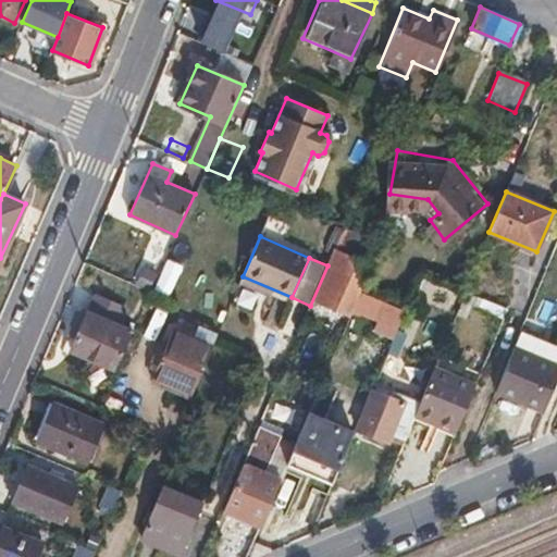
[(170,294),(177,264),(164,260),(161,272),(145,268),(139,285),(170,294)]
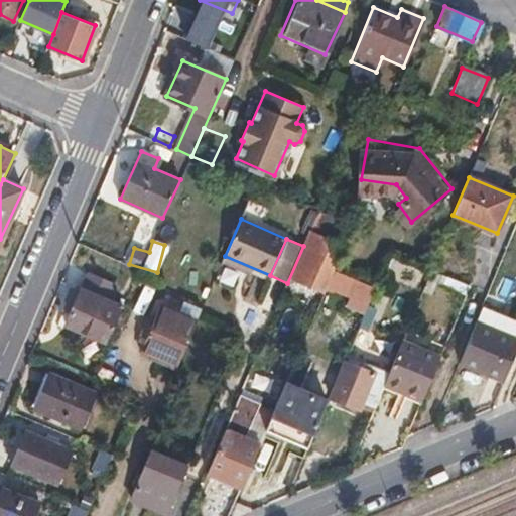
[(308,245),(294,279),(319,289),(334,256),(308,245)]
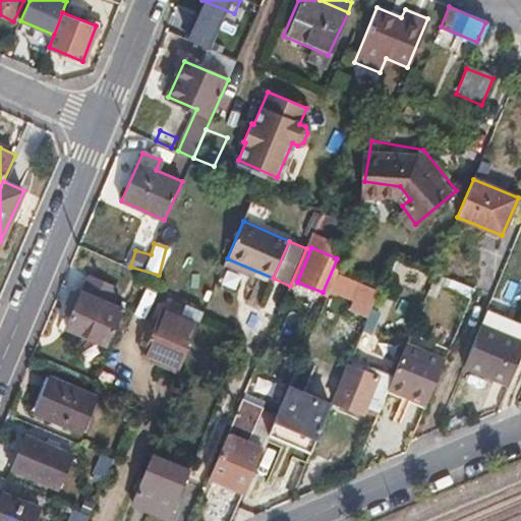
[(387,279),(410,284),(415,267),(392,261),(387,279)]
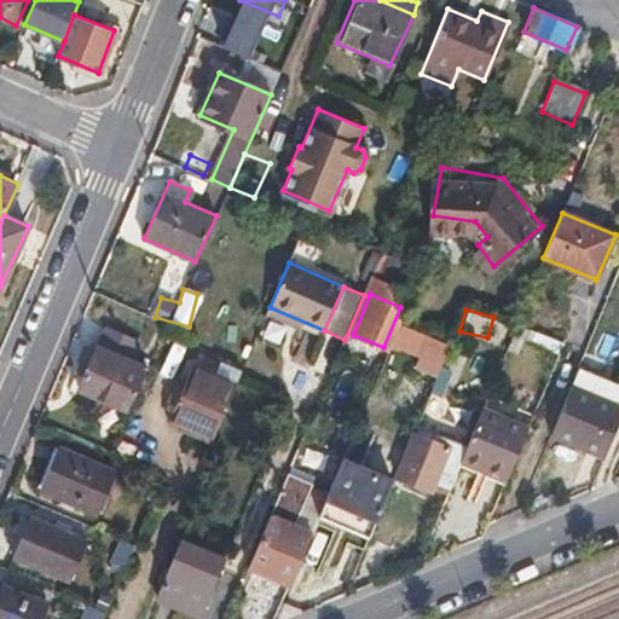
[(397,348),(438,368),(447,347),(408,328),(397,348)]
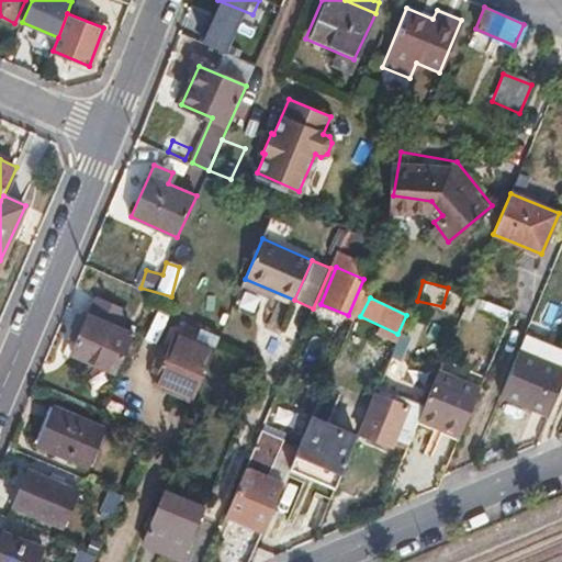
[(71,350),(117,371),(134,335),(123,330),(131,314),(102,301),(94,317),(88,315),(71,350)]
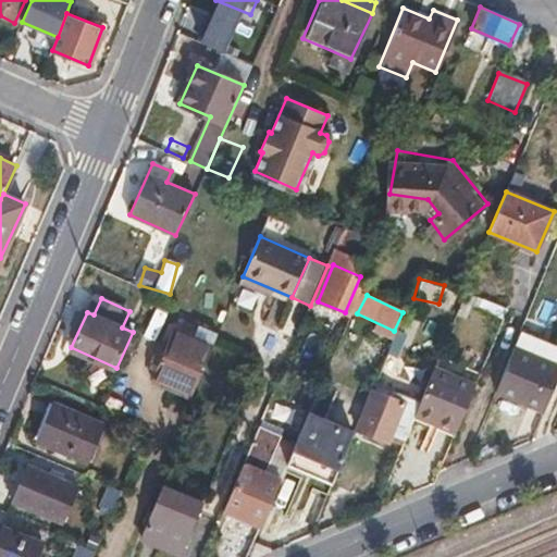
[(153,378),(193,396),(213,347),(174,331),(153,378)]
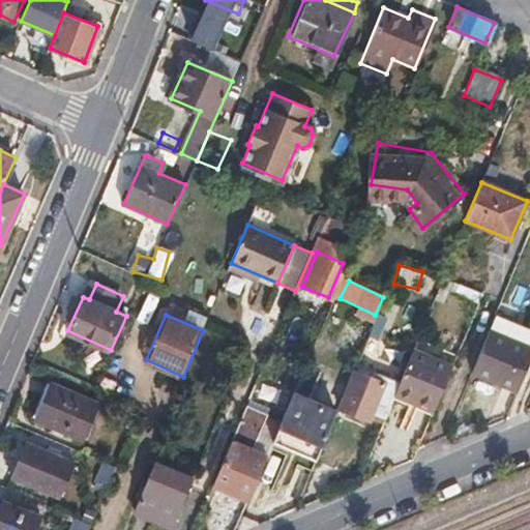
[(529,330),(496,317),(472,373),(519,391),(529,362),(529,330)]
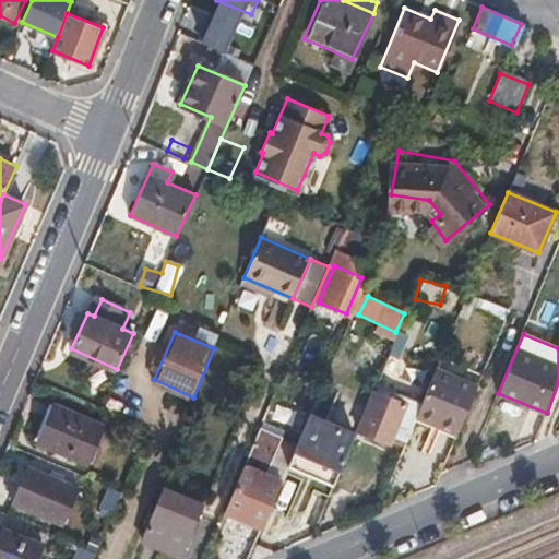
[(406,348),(394,344),(388,357),(400,361),(406,348)]
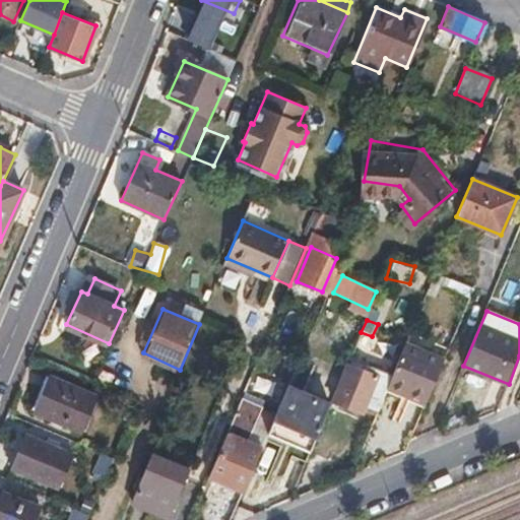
[(388,385),(426,401),(444,359),(405,342),(391,375),(388,385)]
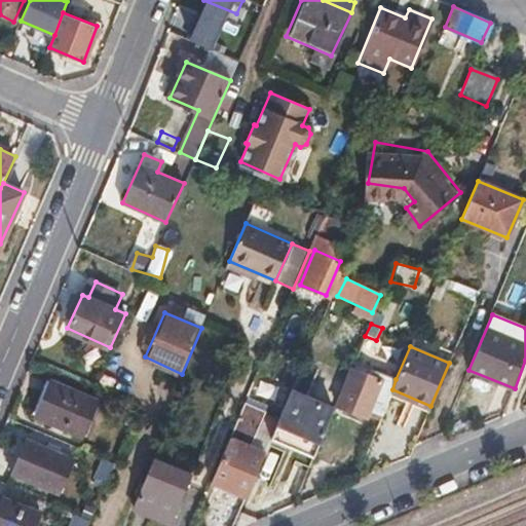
[(372,409),(382,413),(392,389),(396,379),(370,368),(369,373),(352,366),(337,404),(369,417),(372,409)]
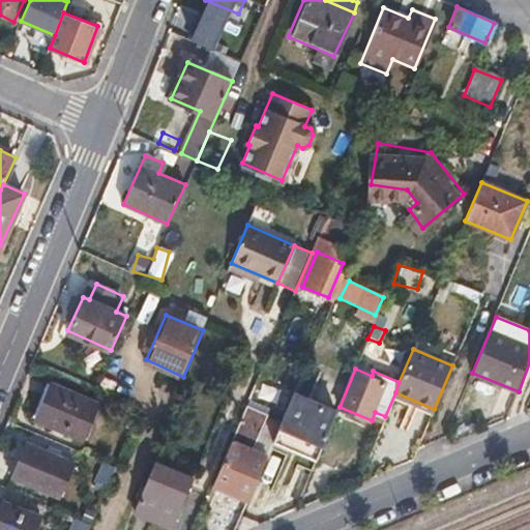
[(53,383),(38,420),(83,439),(98,403),(53,383)]
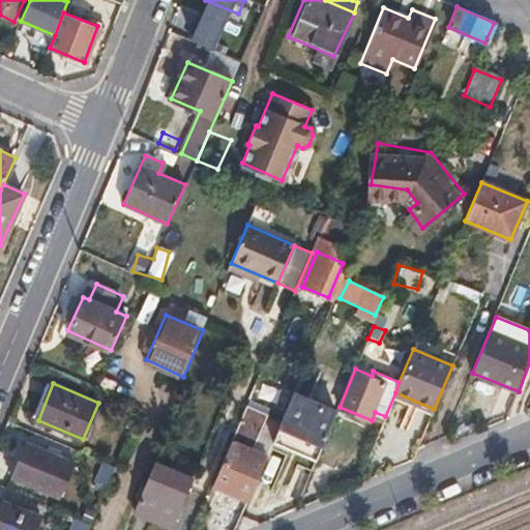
[(262,384),(257,399),(276,406),(281,391),(262,384)]
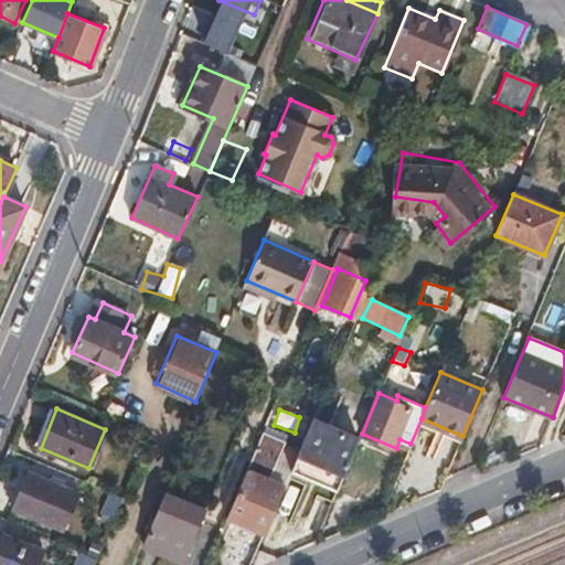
[(292,467),(340,487),(361,436),(313,417),(292,467)]
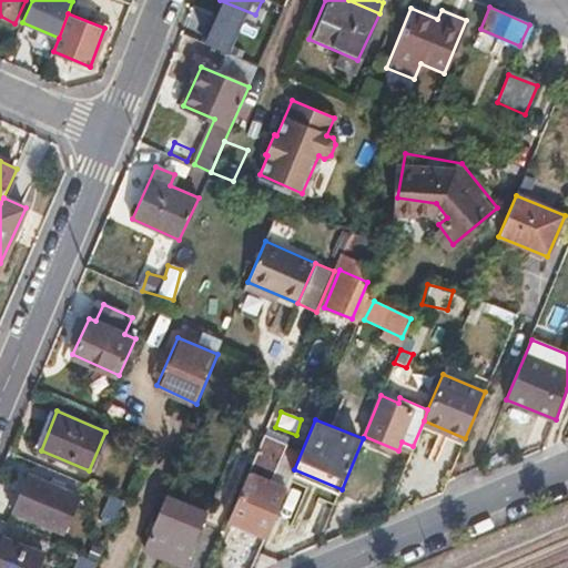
[(398,450),(408,455),(413,446),(402,442),(398,450)]
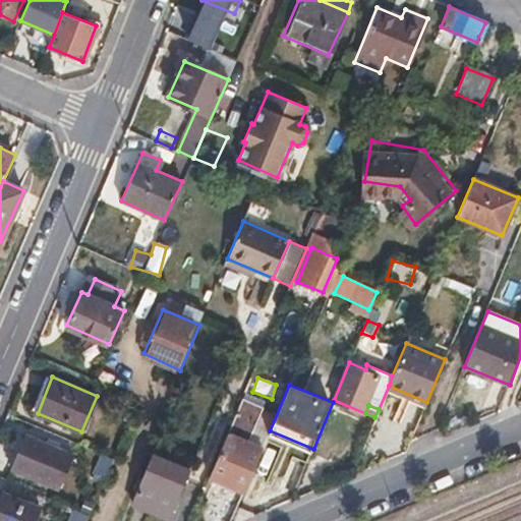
[(234,480),(245,485),(263,448),(228,432),(210,476),(231,485),(234,480)]
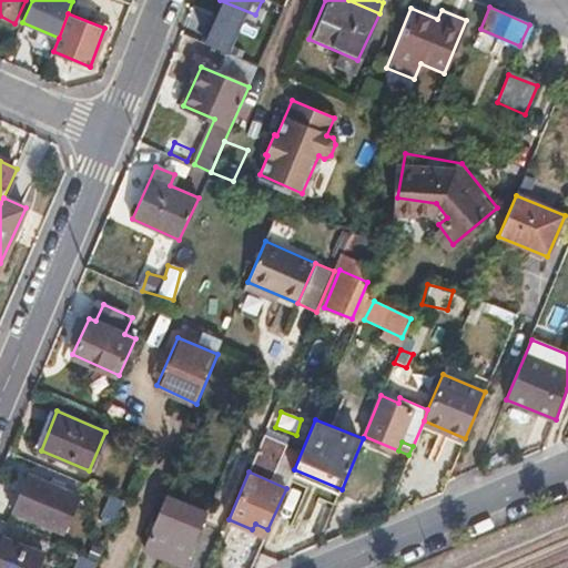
[(3,503),(0,509),(0,517),(11,523),(16,514),(61,533),(75,495),(31,475),(18,508),(3,503)]
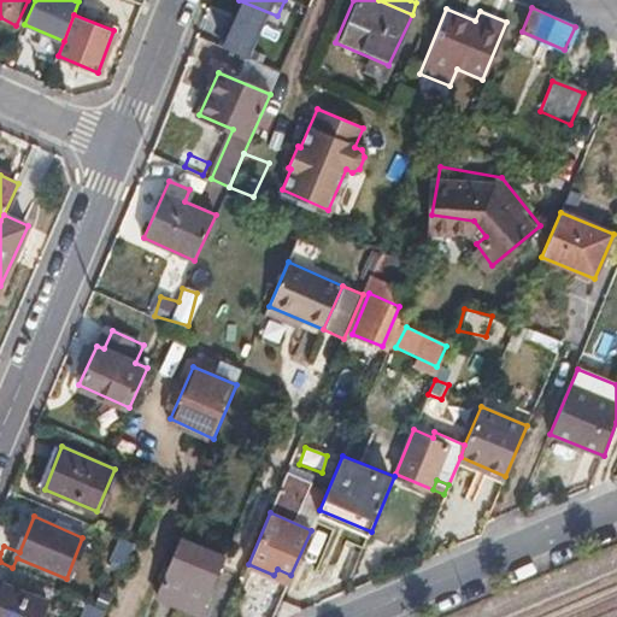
[(159,595),(201,615),(207,599),(225,557),(183,539),(159,595)]
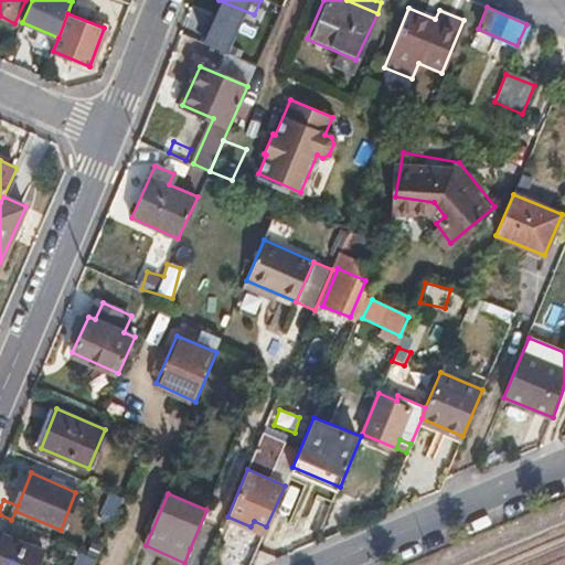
[(6,534),(0,546),(0,564),(36,564),(43,551),(6,534)]
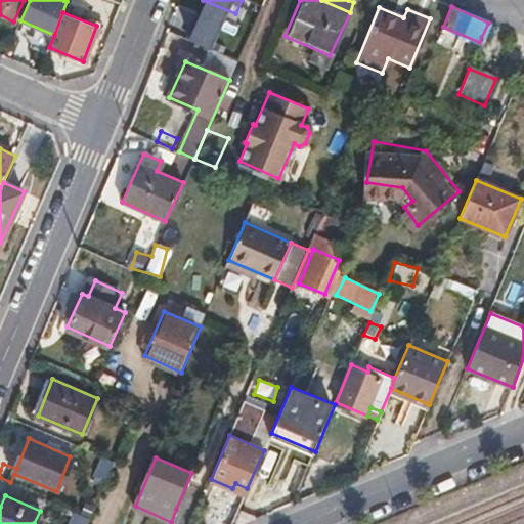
[(68,523),(84,523),(87,519),(72,513),(68,523)]
